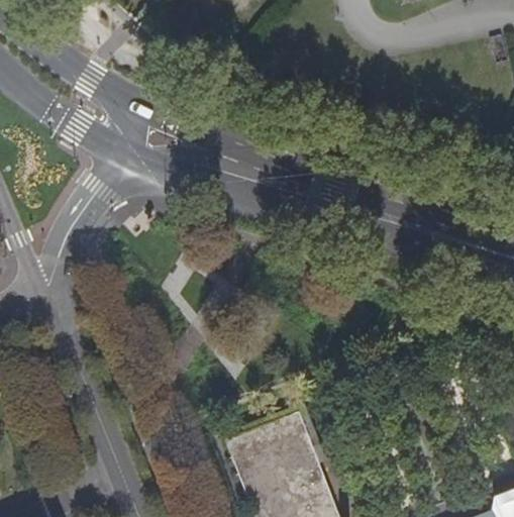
[(513,382),(499,388),(513,426),(513,382)]
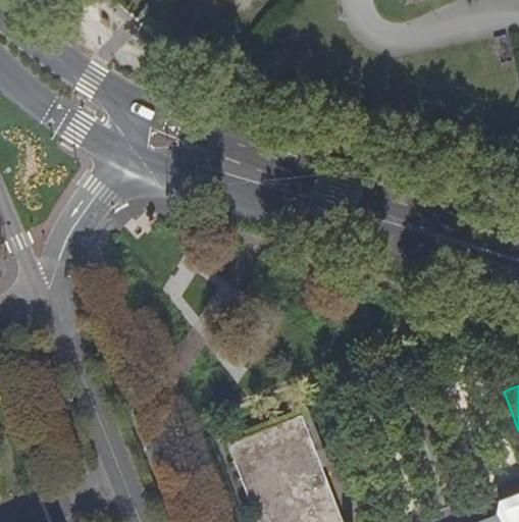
[(263,511),(267,521),(344,521),(301,415),(226,445),(255,515),(263,511)]
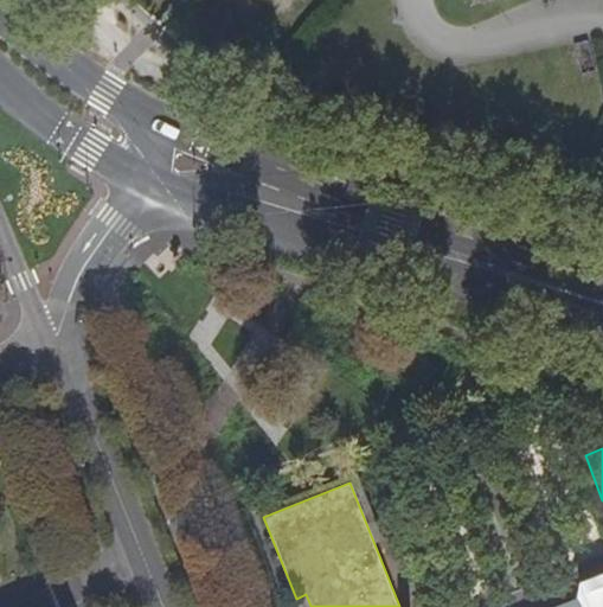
[(602,606),(602,590),(559,606),(602,606)]
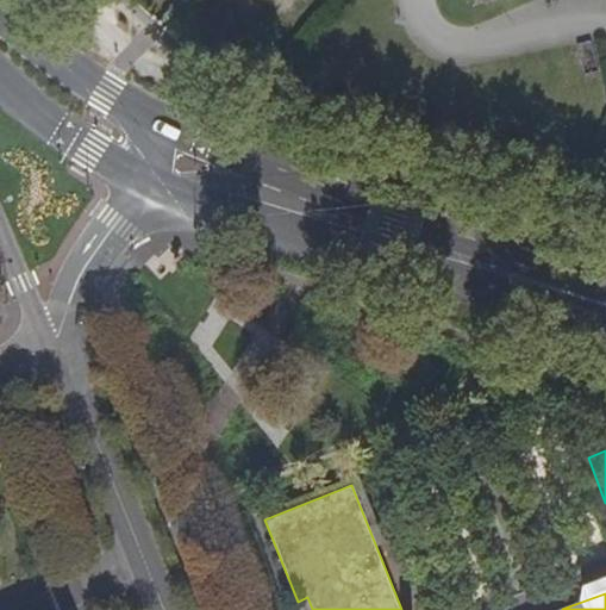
[(312,609),(307,597),(298,602),(300,609),(312,609)]
